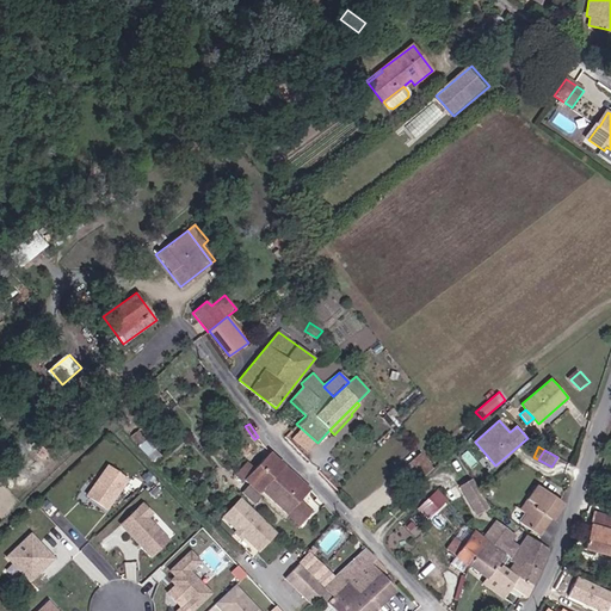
[(298,500),(310,488),(270,451),(254,468),(244,479),(258,492),(260,489),(298,525),(310,511),(298,500)]
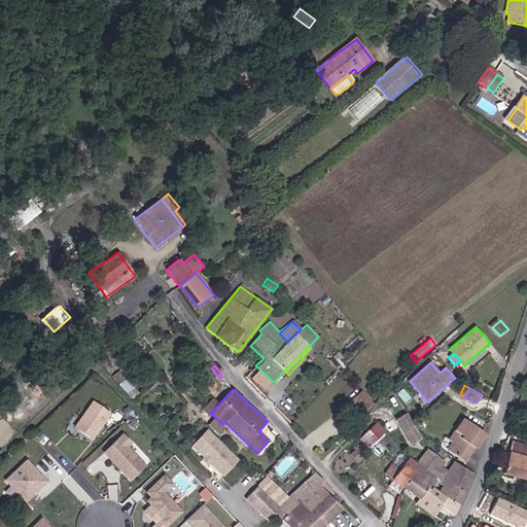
[(350,399),(360,412),(371,403),(360,391),(350,399)]
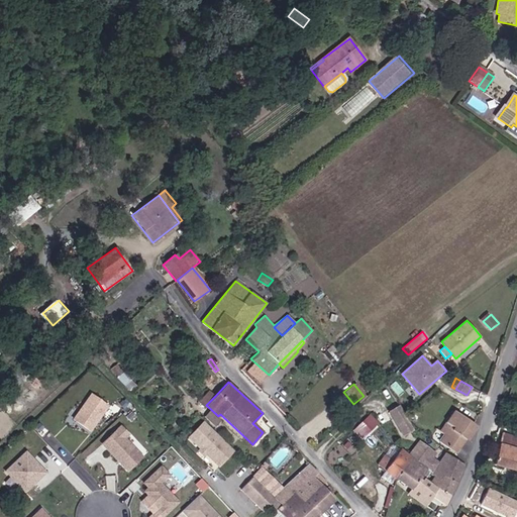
[(205,406),(206,405),(215,396),(209,391),(199,401),(205,406)]
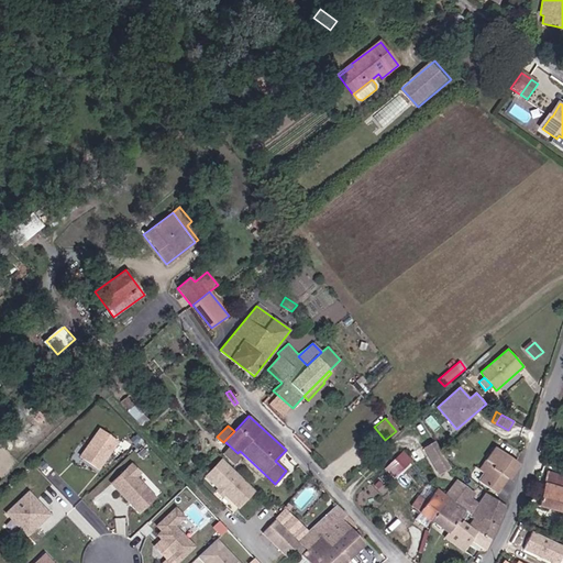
[(119,441),(100,428),(80,455),(99,467),(119,441)]
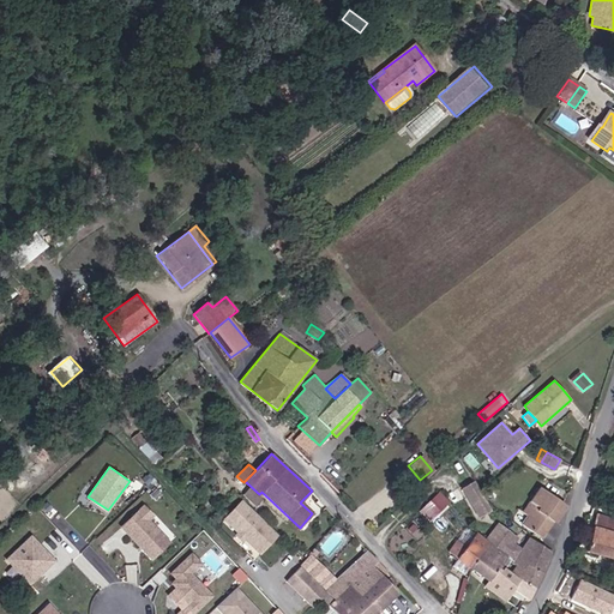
[(480,518),(493,512),(477,480),(464,486),(480,518)]
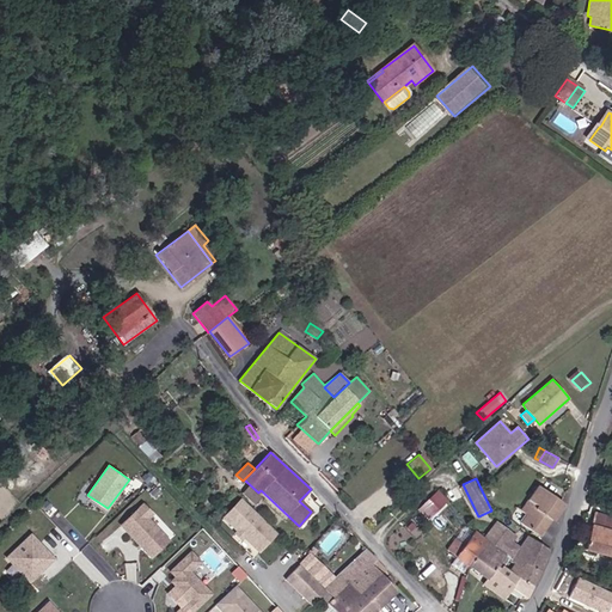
[(539,536),(562,505),(536,487),(520,509),(526,514),(520,522),(539,536)]
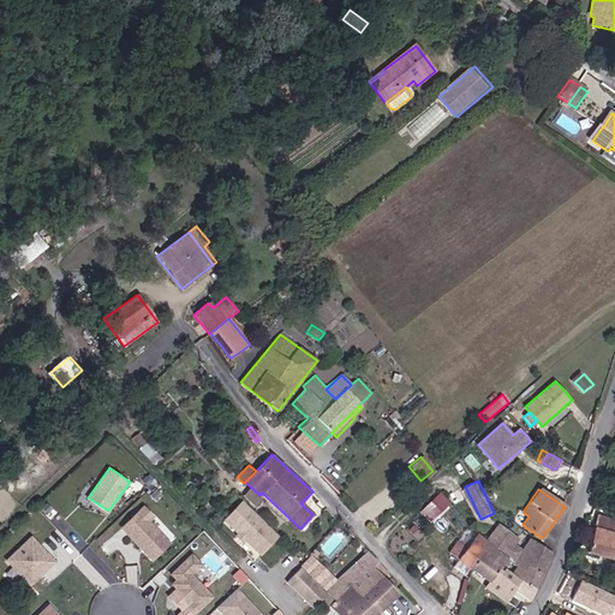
[(441,491),(421,511),(433,521),(452,502),(441,491)]
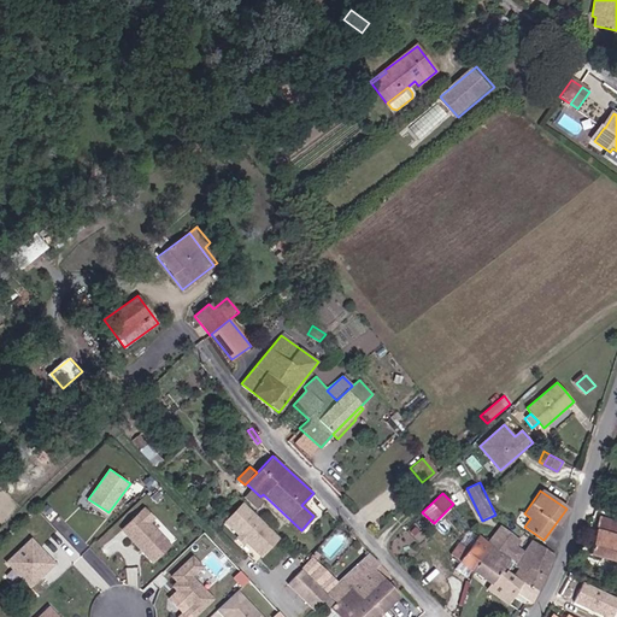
[(280,536),(244,503),(225,522),(240,535),(246,541),(262,556),(280,536)]
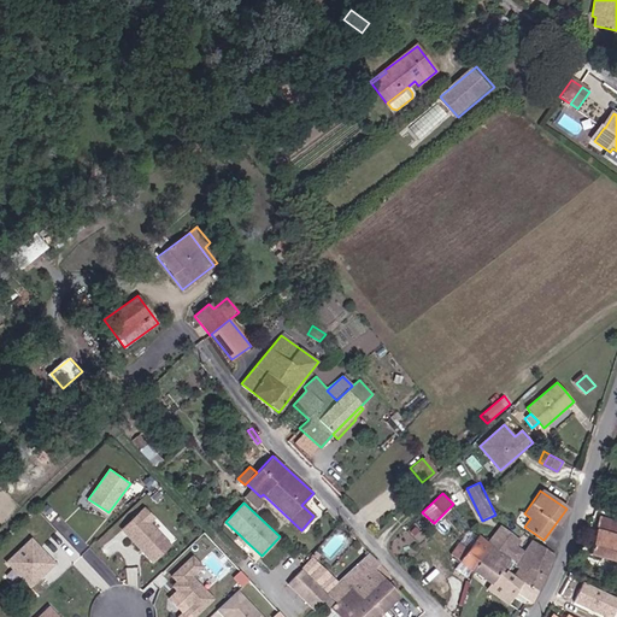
[(156,517),(146,506),(123,528),(156,563),(172,546),(151,522),(156,517)]
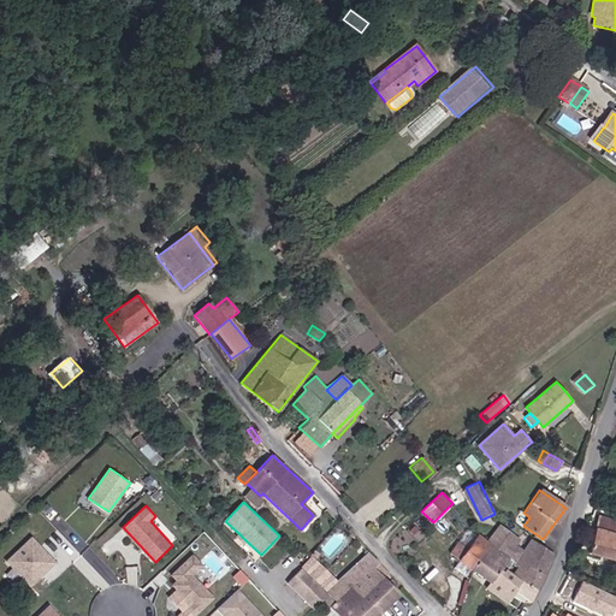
[(587,554),(615,560),(615,522),(597,517),(587,554)]
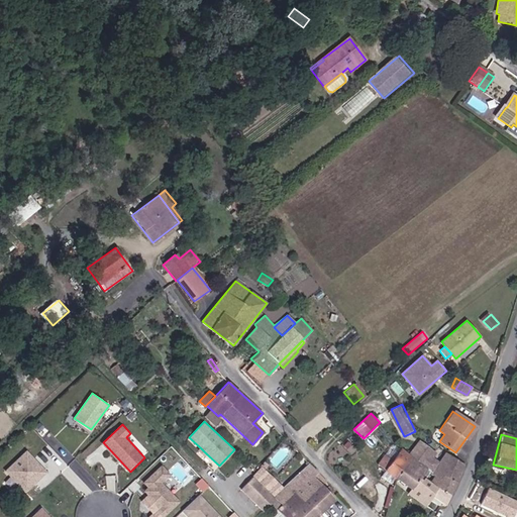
[(349,454),(357,445),(347,436),(339,445),(349,454)]
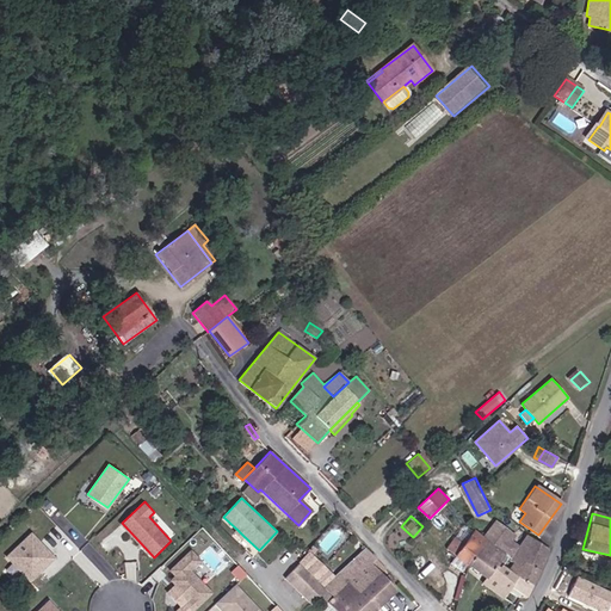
[(539,571),(549,550),(524,535),(518,545),(494,528),(486,538),(466,565),(485,579),(498,562),(503,555),(512,561),(514,557),(539,571)]
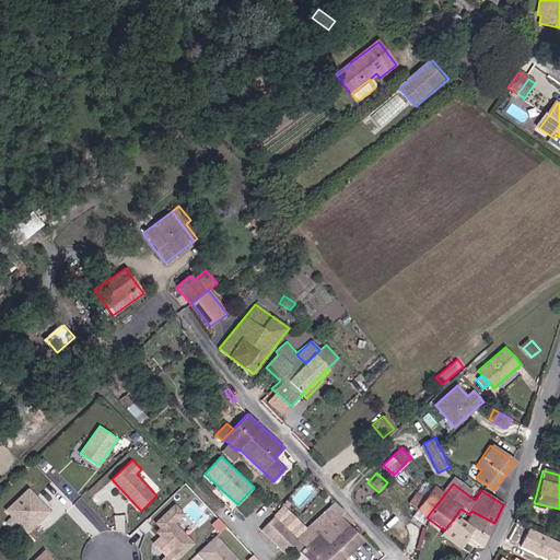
[(427,517),(445,493),(434,486),(426,498),(416,491),(407,503),(416,510),(427,517)]
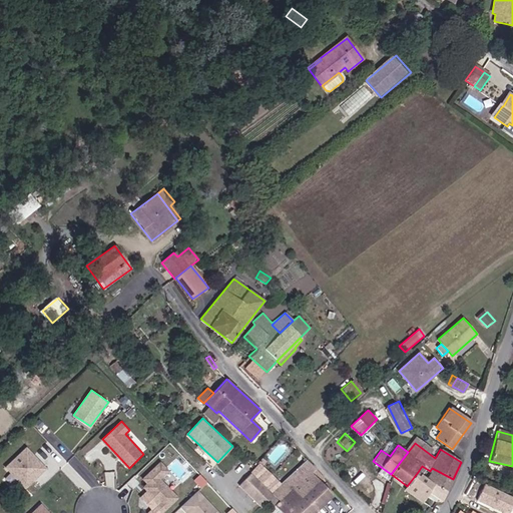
[(6,467),(25,487),(46,468),(26,447),(6,467)]
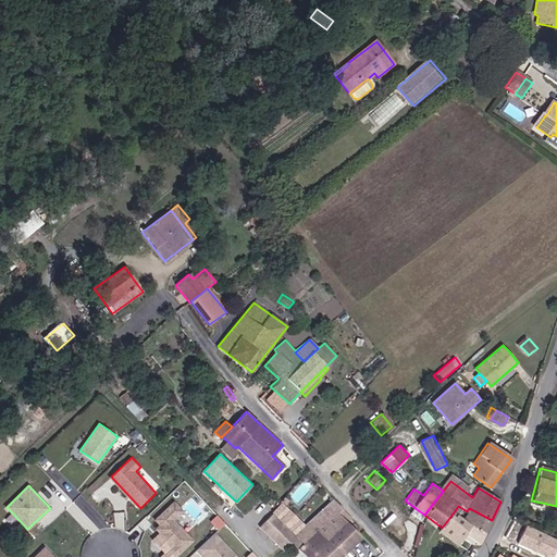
[(285,497),(280,503),(284,507),(289,500),(285,497)]
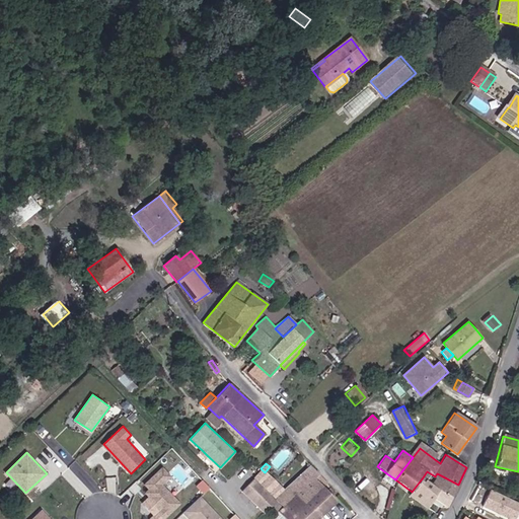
[(261,468),(253,476),(278,501),(284,506),(297,494),(306,503),(322,488),(321,487),(326,483),(309,464),(283,489),(265,472),(261,468)]
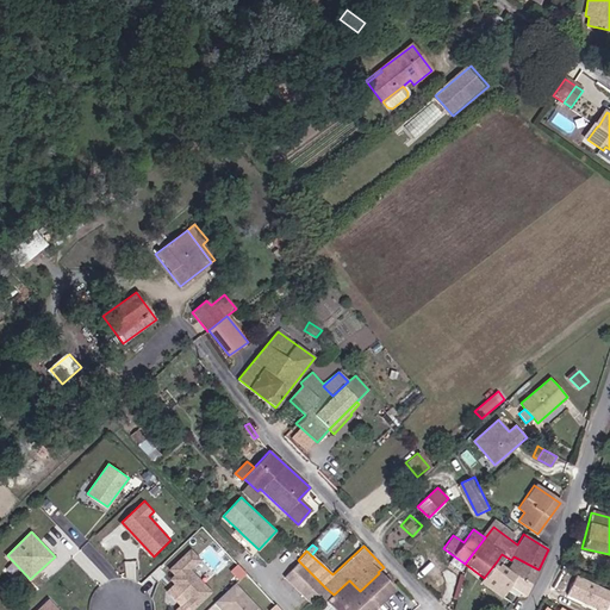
[(193,608),(211,590),(190,567),(200,558),(191,548),(170,568),(174,572),(169,577),(187,595),(184,598),(193,608)]
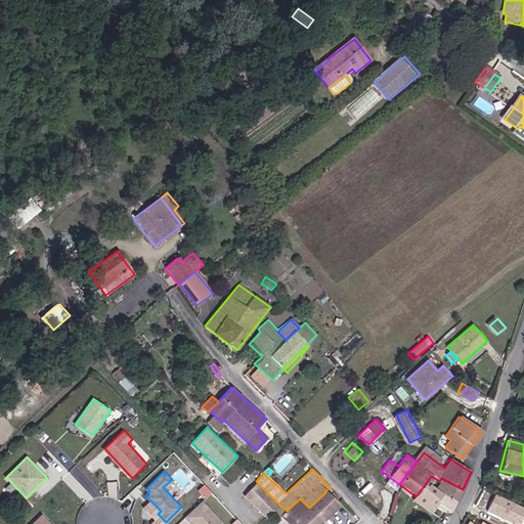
[(457,501),(463,489),(441,478),(439,481),(431,476),(427,482),(442,494),(457,501)]
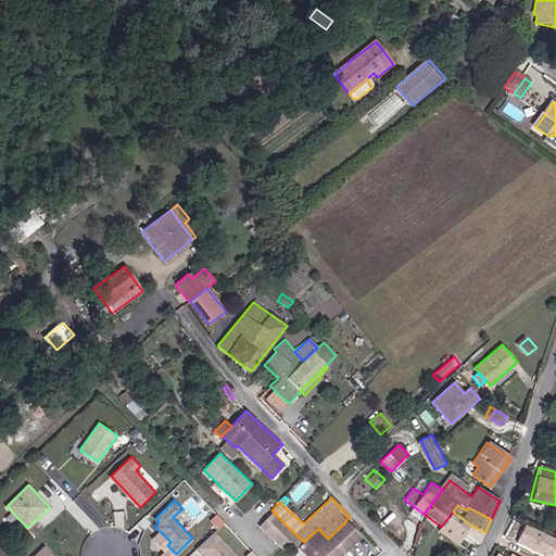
[(418,521),(424,514),(413,506),(407,513),(418,521)]
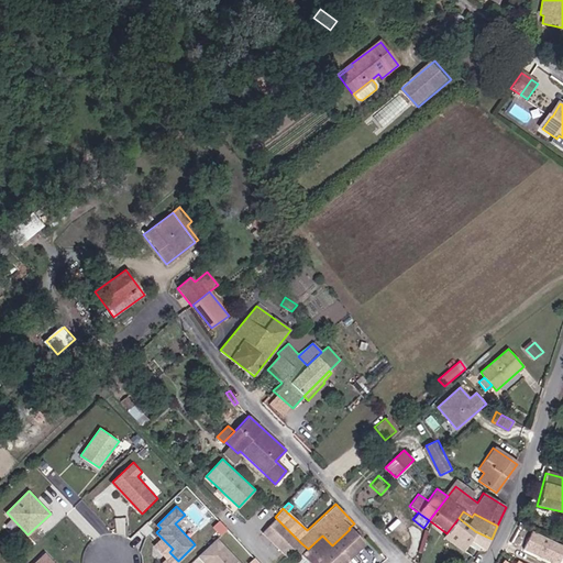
[(486,550),(492,539),(475,531),(459,518),(446,533),(443,538),(456,547),(462,541),(466,544),(470,540),(486,550)]
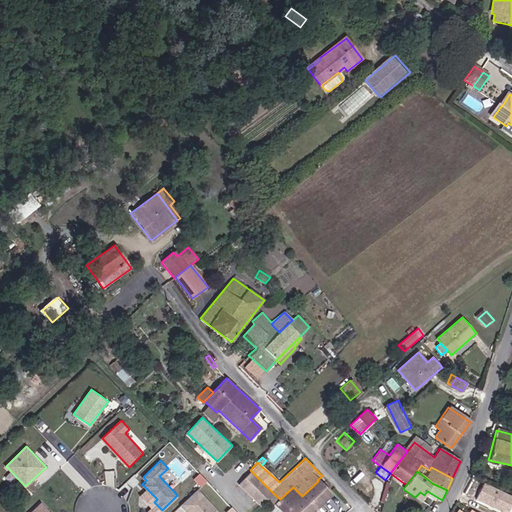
[(250,472),(240,484),(261,505),(266,501),(270,496),(273,494),(250,472)]
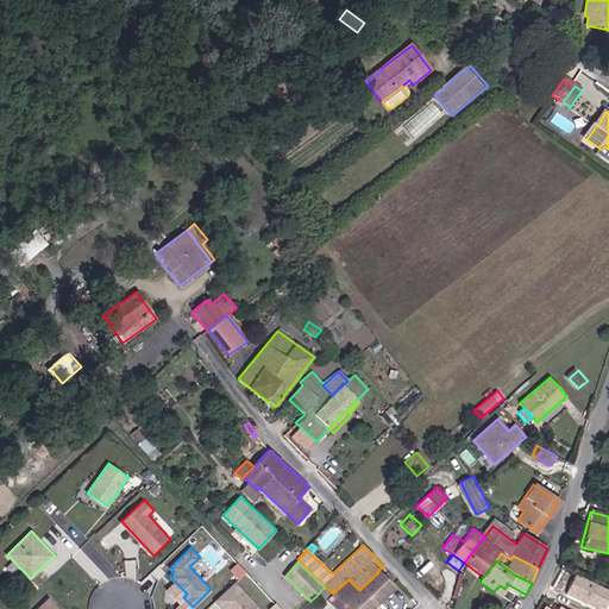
[(370,608),(394,589),(378,572),(359,590),(349,579),(333,594),(325,588),(321,590),(328,597),(326,601),(333,608),(370,608)]
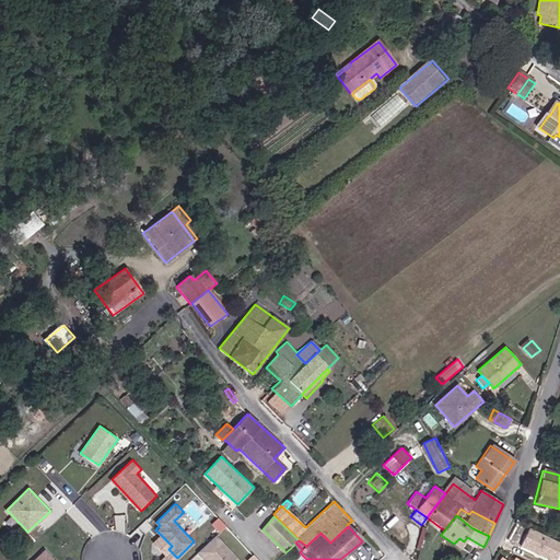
[(559,540),(529,526),(521,546),(549,559),(559,559),(559,558),(559,540)]
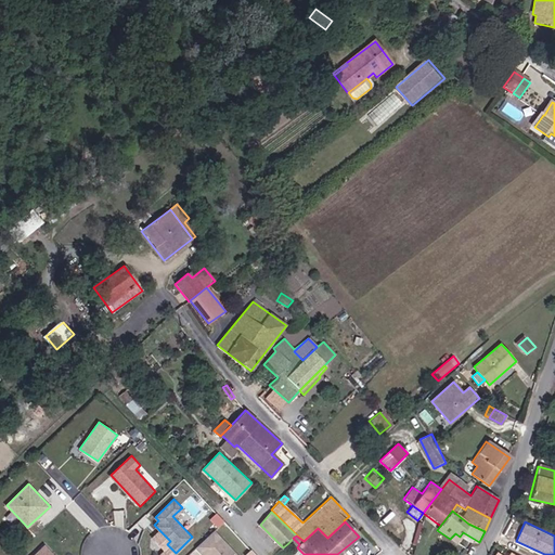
[(208,554),(239,554),(214,529),(196,546),(203,553),(205,551),(208,554)]
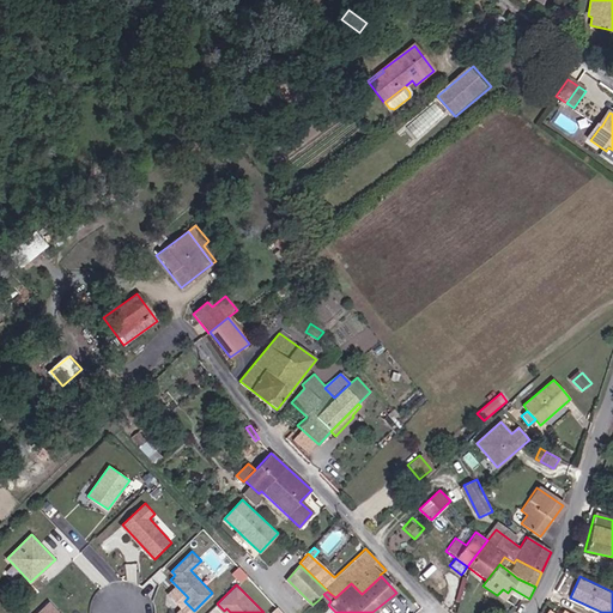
[(497,595),(504,600),(508,593),(503,589),(497,595)]
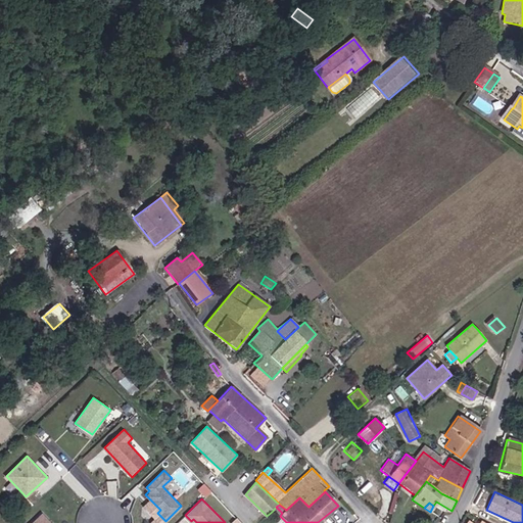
[(280,516),(282,513),(276,507),(272,512),(278,518),(280,516)]
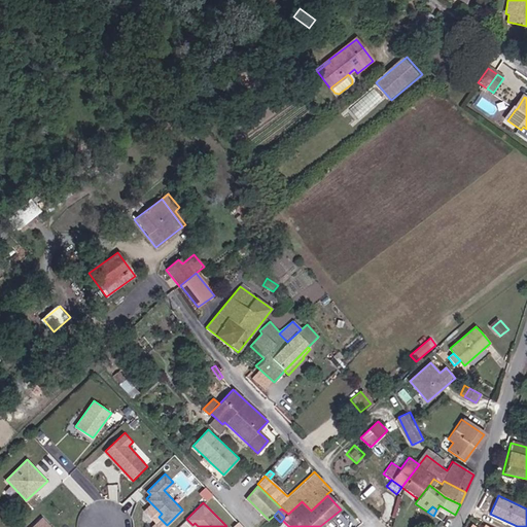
[(32,526),(51,526),(42,518),(32,526)]
